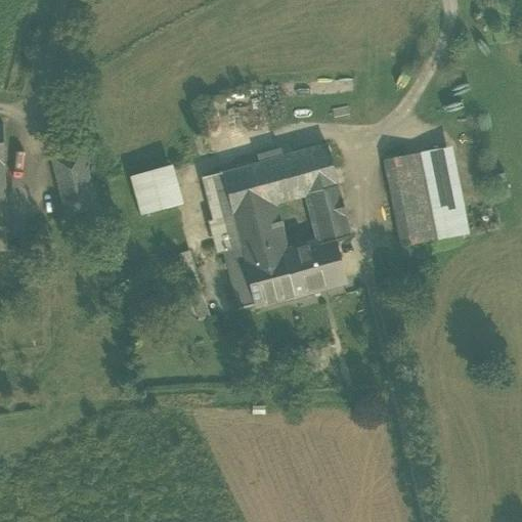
[(67,104),(67,102),(67,100),(64,99),(63,97),(61,97),(59,98),(57,99),(56,100),(55,102),(56,104),(57,106),(59,107),(61,109),(63,107),(66,106),(67,104)]
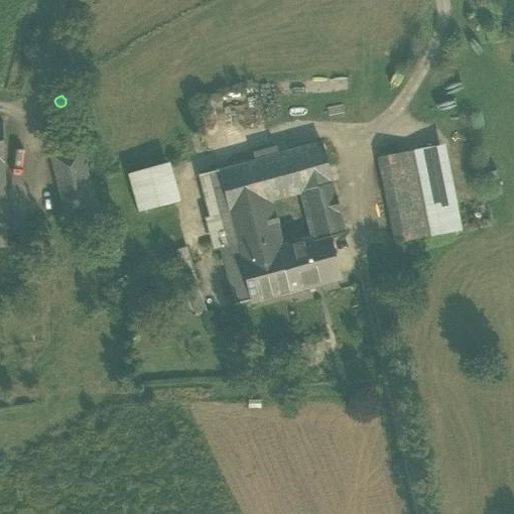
[(82,139),(50,147),(51,153),(84,145),(82,139)]
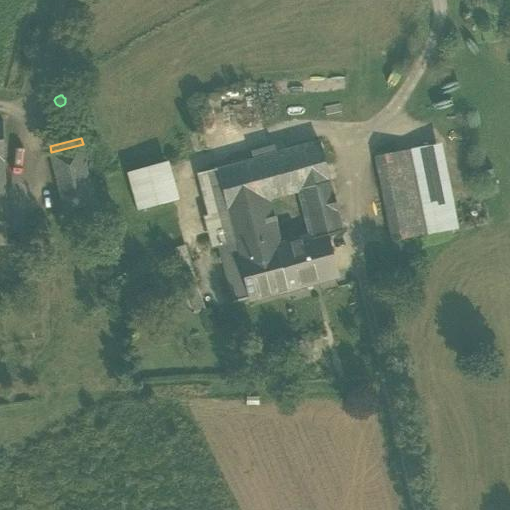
[(320,140),(256,157),(267,198),(302,189),(331,181),(320,140)]
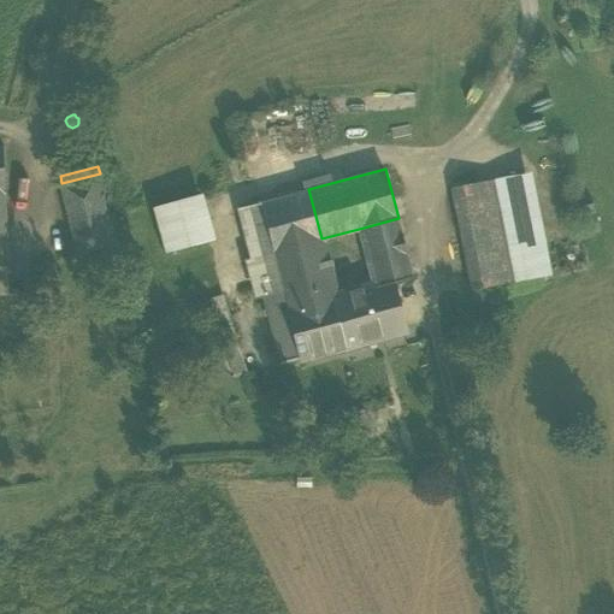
[(531,170),(518,173),(527,226),(542,223),(531,170)]
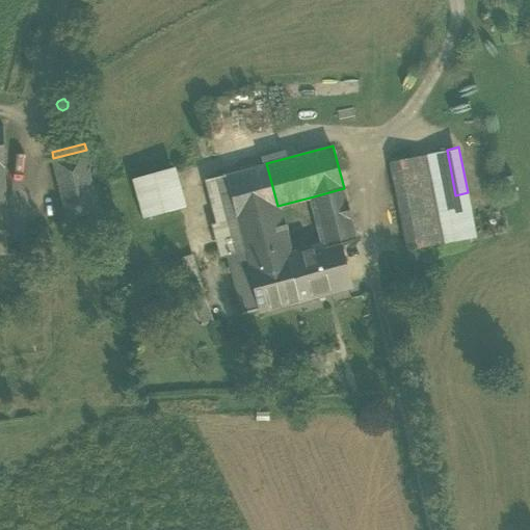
[(86,150),(53,158),(60,188),(93,180),(86,150)]
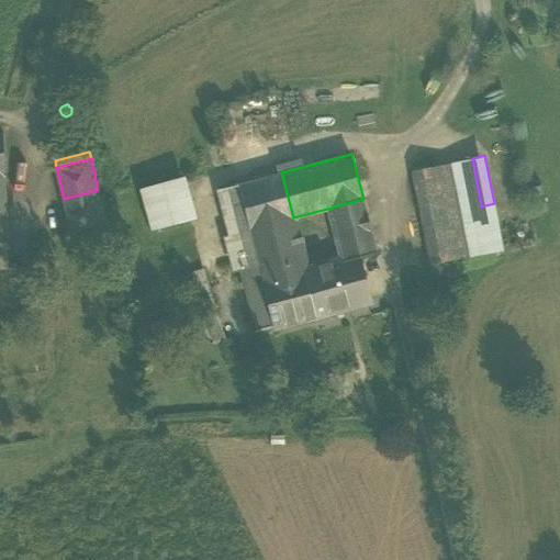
[(472,158),(450,163),(460,210),(481,206),(472,158)]
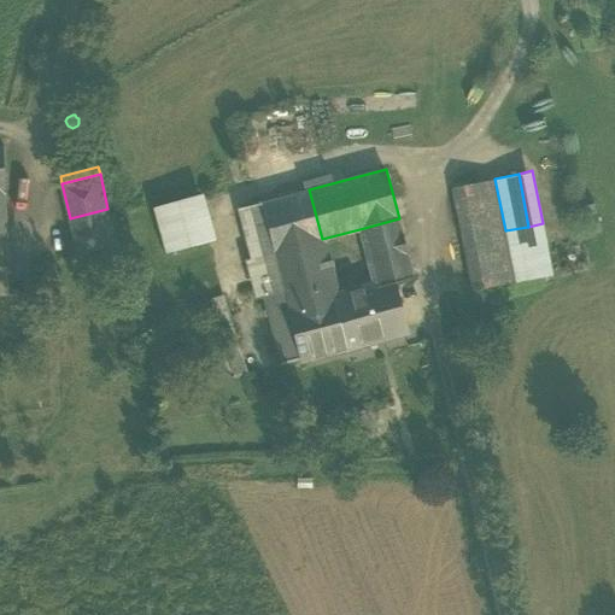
[(495,179),(456,186),(470,259),(509,251),(505,230),(495,179)]
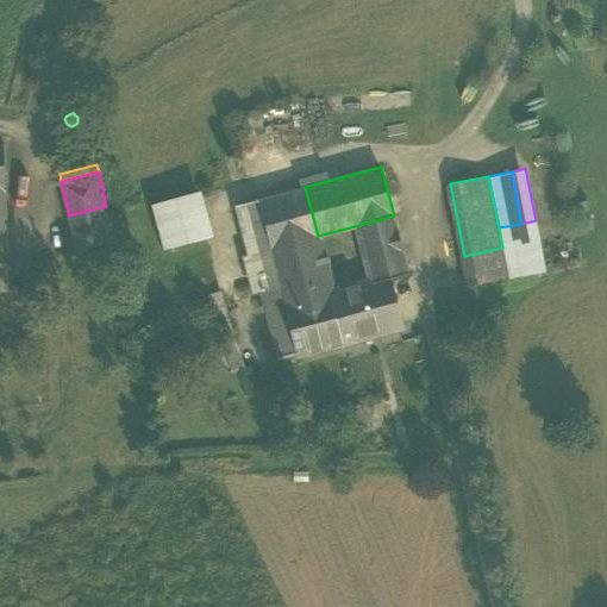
[(305,187),(260,199),(260,200),(271,249),(279,276),(282,288),(313,280),(314,287),(330,283),(318,236),(305,187)]
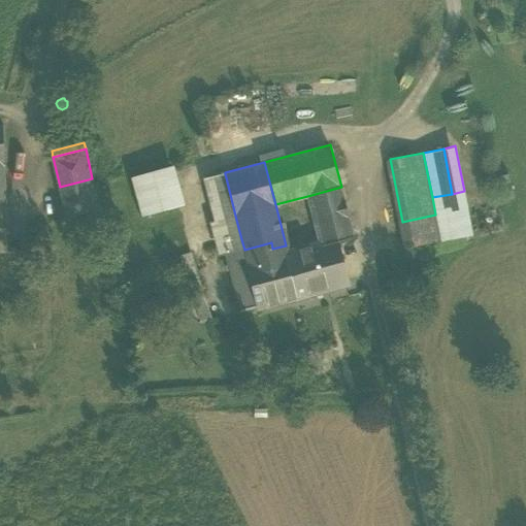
[(144,220),(185,209),(175,170),(135,181),(144,220)]
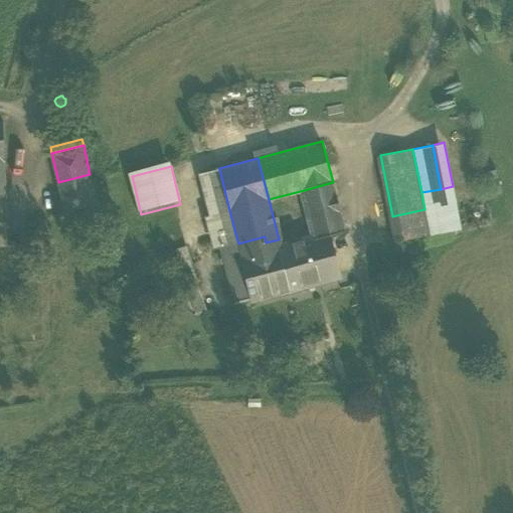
[(219,168),(202,173),(213,214),(229,210),(219,169),(219,168)]
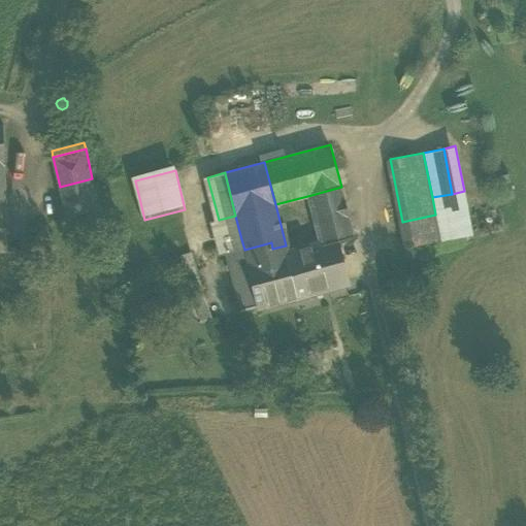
[(92,178),(60,187),(68,217),(100,208),(92,178)]
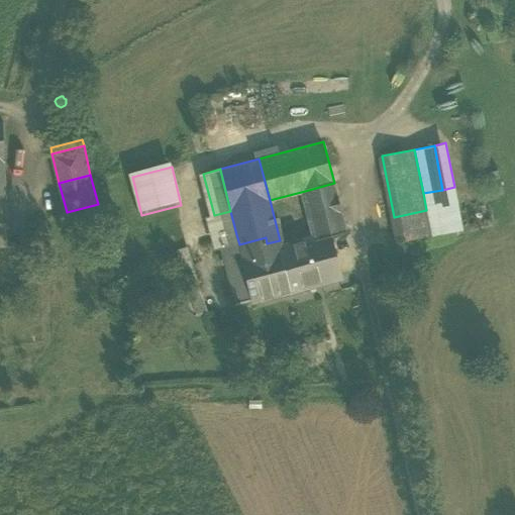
[(334,183),(305,191),(308,203),(337,196),(337,194),(334,183)]
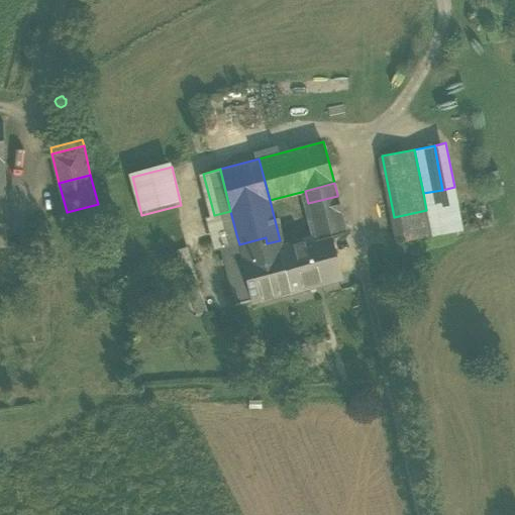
[(442,190),(423,193),(426,210),(431,234),(453,230),(462,229),(454,187),(442,190)]
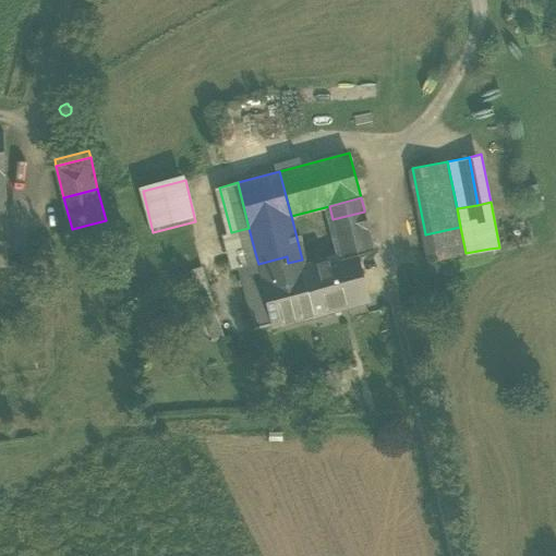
[(364,212),(333,219),(336,234),(369,226),(369,228),(370,227),(364,209),(364,212)]
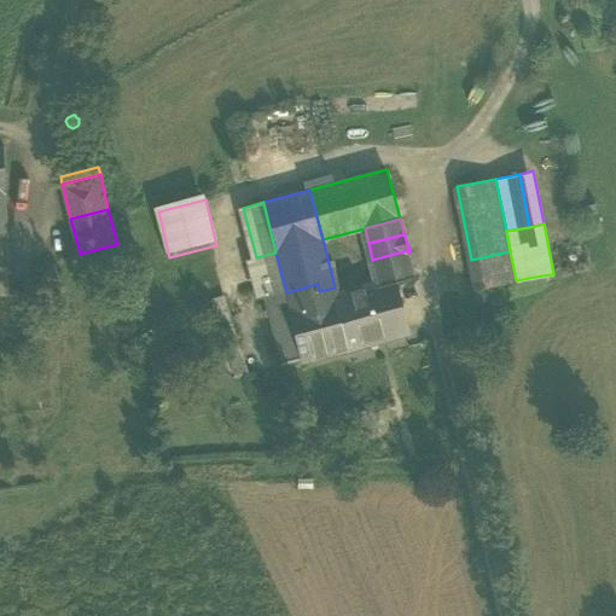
[(408,250),(372,260),(379,284),(379,286),(397,282),(414,277),(408,253),(408,250)]
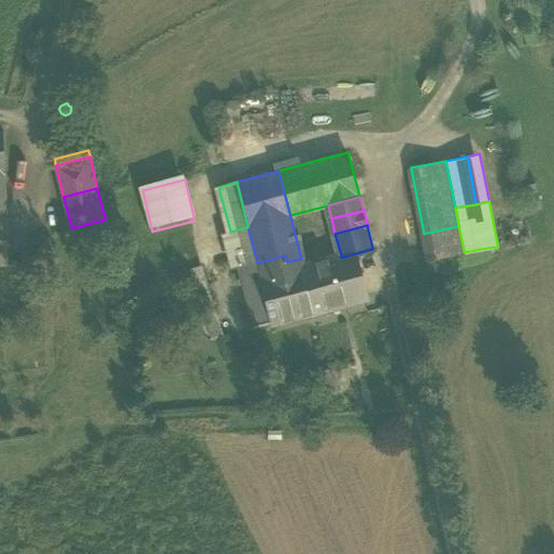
[(458,226),(424,234),(429,260),(464,252),(458,226)]
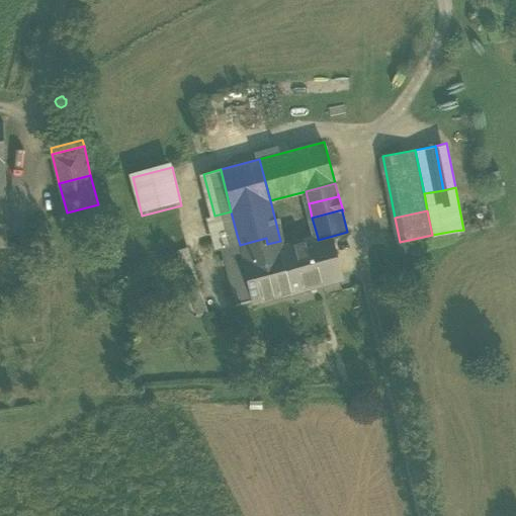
[(7,222),(0,222),(0,245),(8,245),(7,222)]
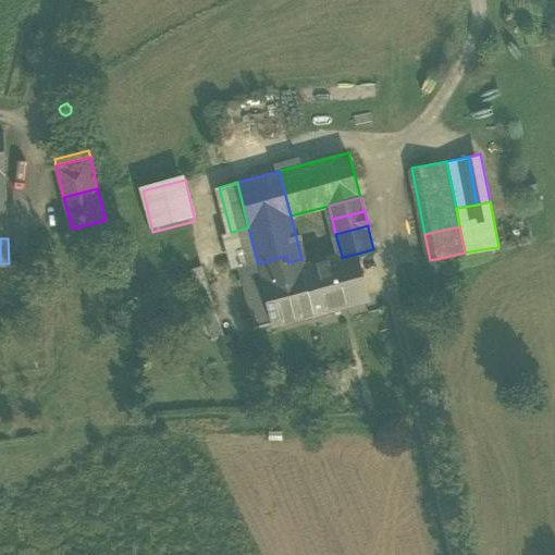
[(38,239),(25,241),(25,238),(8,238),(9,263),(39,263),(38,239)]
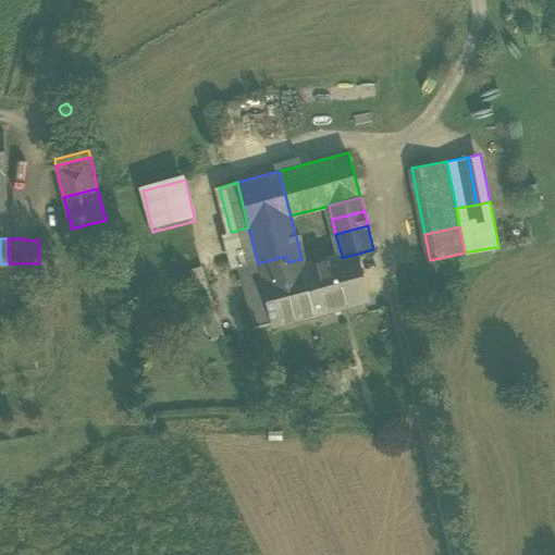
[(286,256),(258,263),(255,253),(236,257),(255,327),(272,322),(273,323),(313,312),(313,311),(301,267),(304,266),(301,259),(287,262),(286,256)]
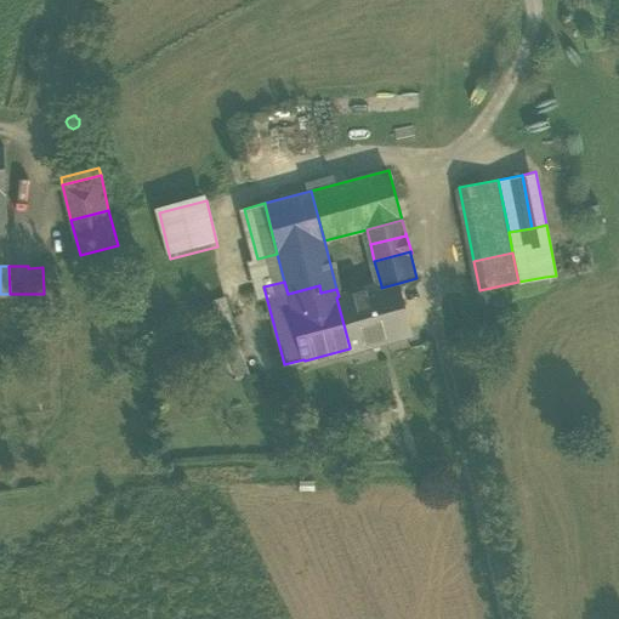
[(339,296),(336,297),(350,347),(412,331),(399,283),(381,288),(381,285),(339,296)]
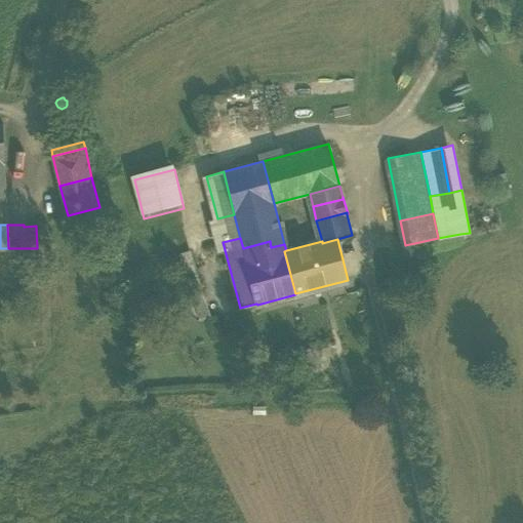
[(195,255),(179,260),(200,324),(216,319),(195,255)]
